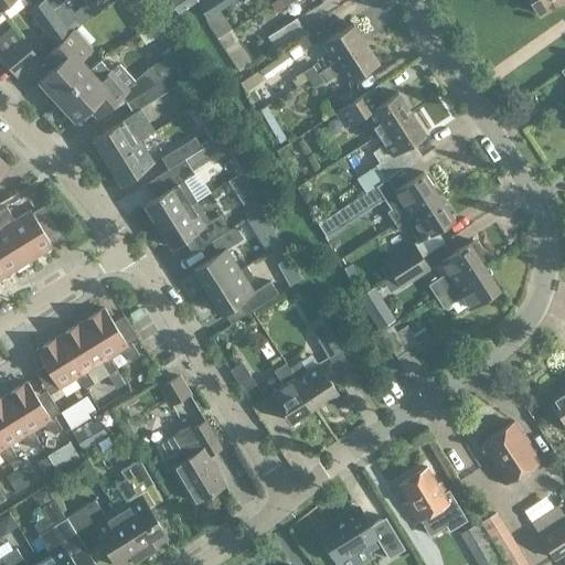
[(66,24),(48,0),(38,0),(29,7),(55,43),(71,30),(66,24)]
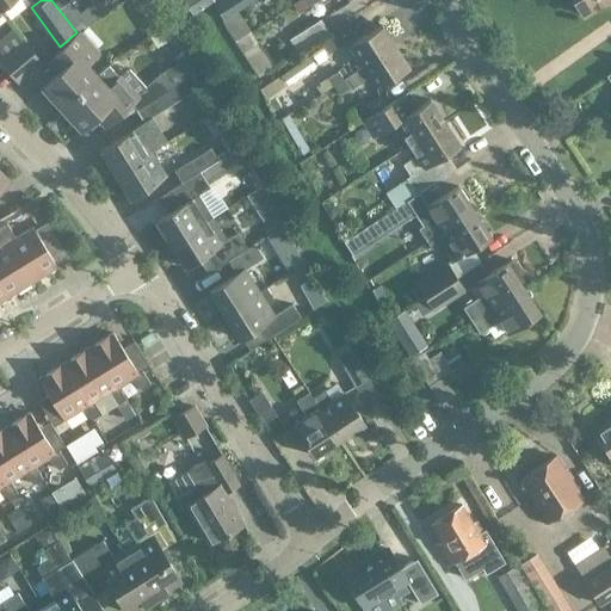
[(51,0),(72,26),(84,18),(71,0),(51,0)]
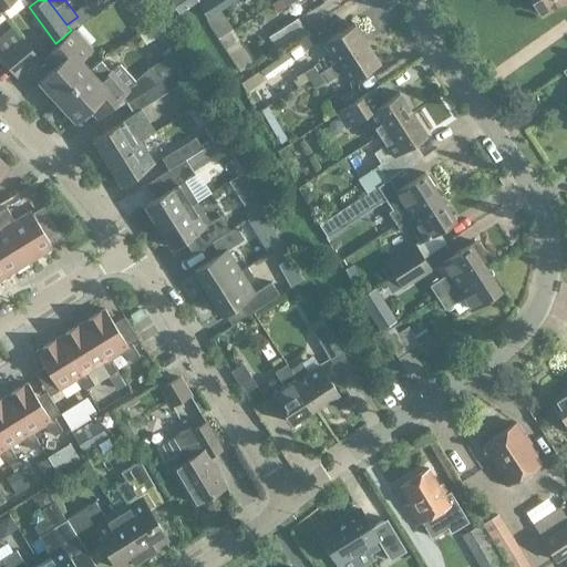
[(141,3),(138,0),(122,0),(129,10),(141,3)]
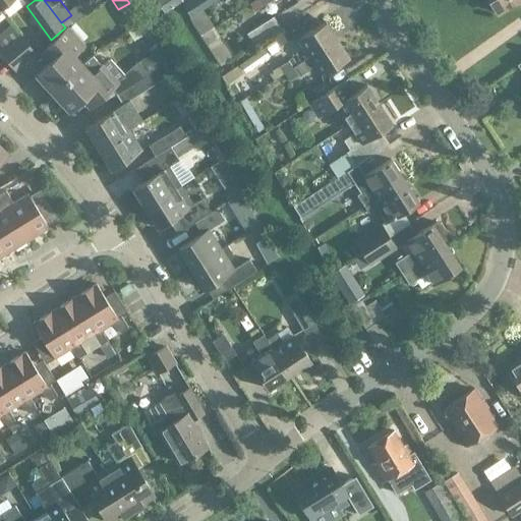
[(181,0),(156,0),(165,13),(182,1),(181,0)]
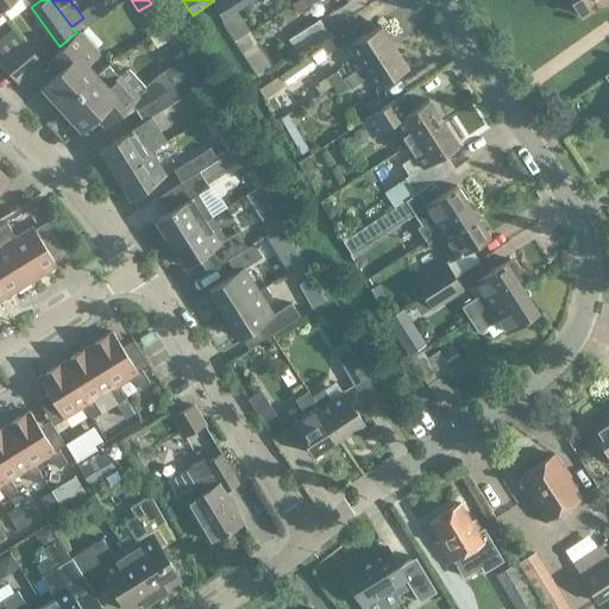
[(217,0),(214,2),(224,18),(251,0),(217,0)]
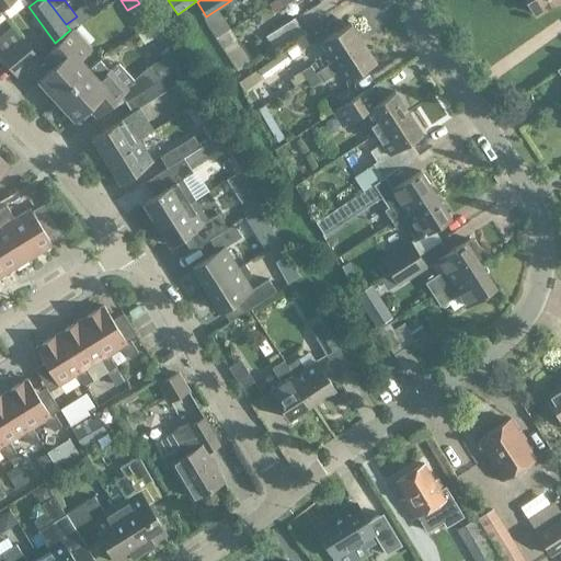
[(273,11),(283,4),(279,0),(272,0),(267,3),(273,11)]
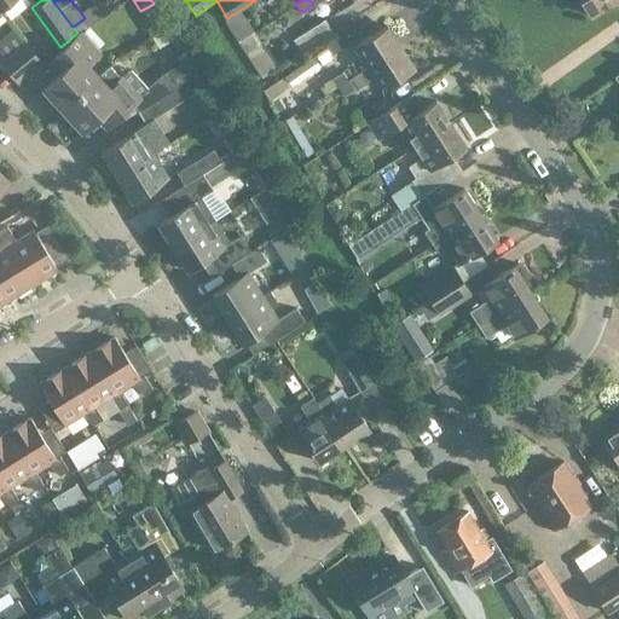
[(612,0),(580,0),(590,13),(612,0)]
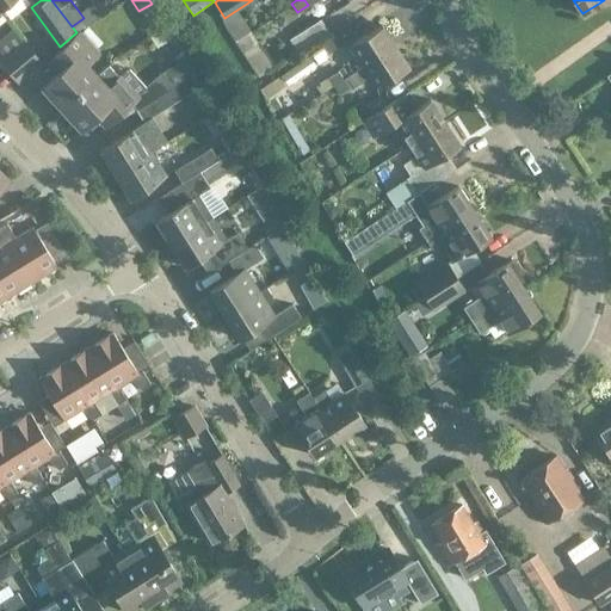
[(288,32),(316,12),(310,4),(282,24),(288,32)]
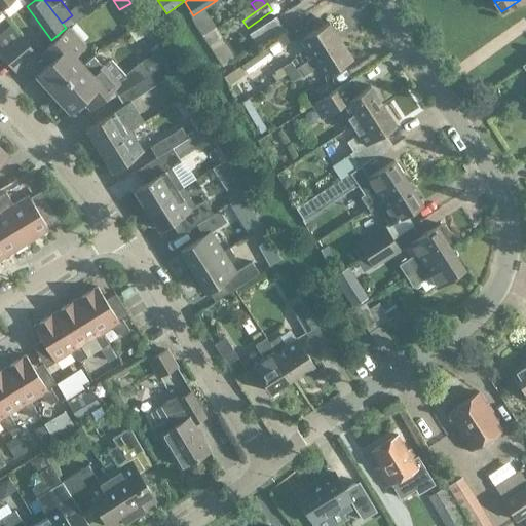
[(0,46),(21,30),(9,15),(0,23),(0,46)]
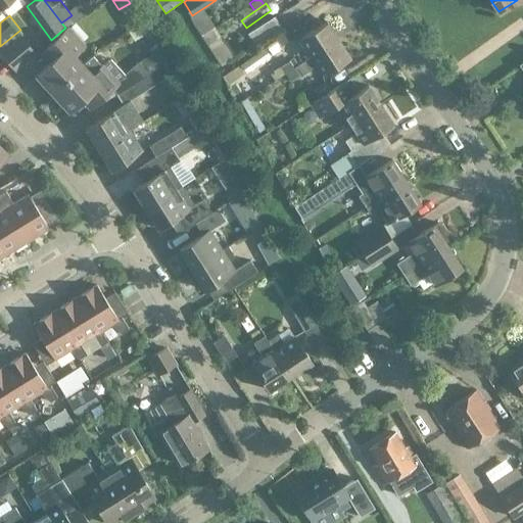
[(299,39),(311,57),(339,39),(328,21),(299,39)]
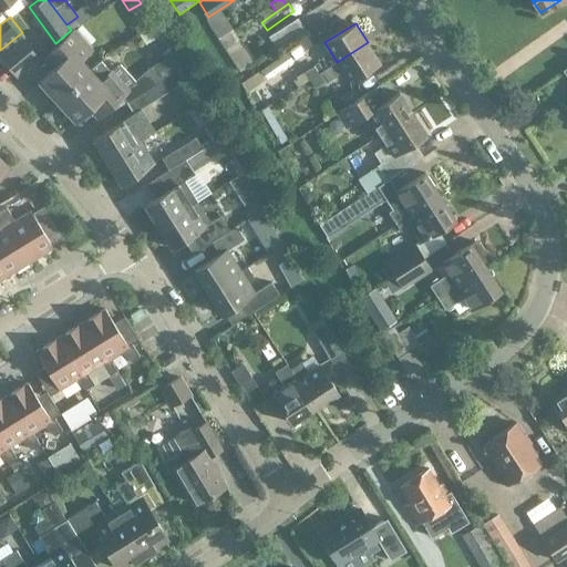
[(113,48),(146,41),(143,24),(110,31),(113,48)]
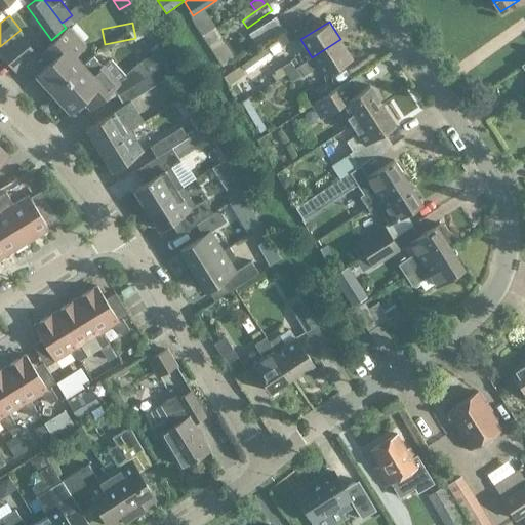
[(280,45),(297,35),(291,25),(274,36),(280,45)]
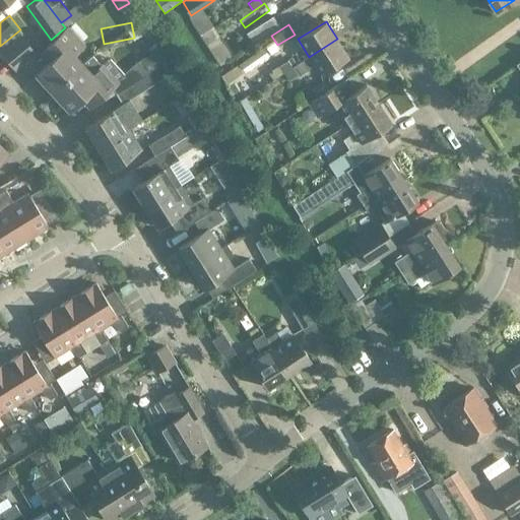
[(37,74),(53,91),(82,65),(73,55),(83,46),(67,27),(47,47),(55,57),(37,74)]
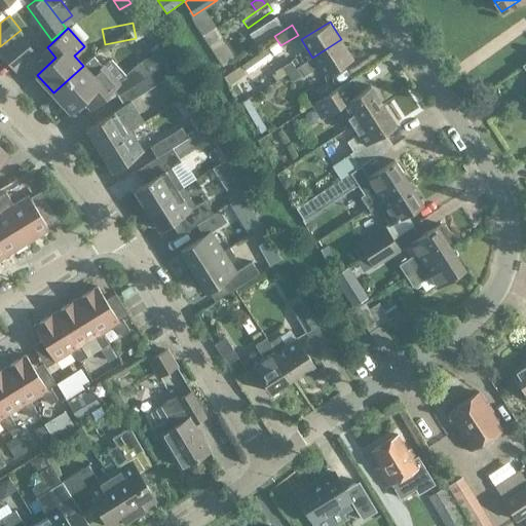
[(0,51),(0,52),(15,71),(36,54),(20,36),(0,51)]
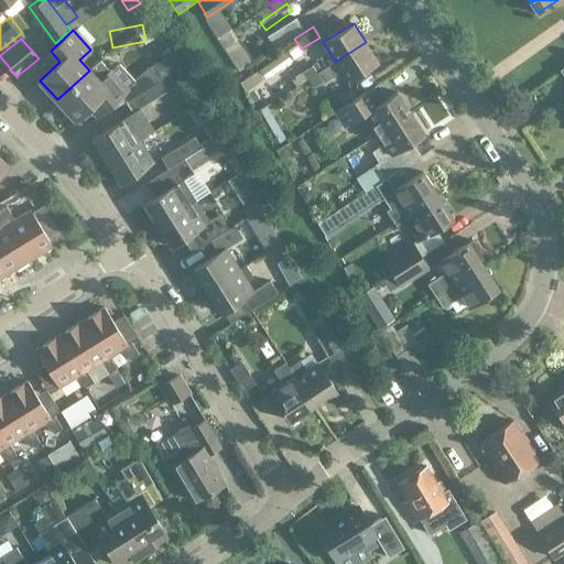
[(366,42),(335,62),(317,73),(307,79),(313,86),(323,79),(323,80),(339,68),(348,82),(378,62),(366,42)]
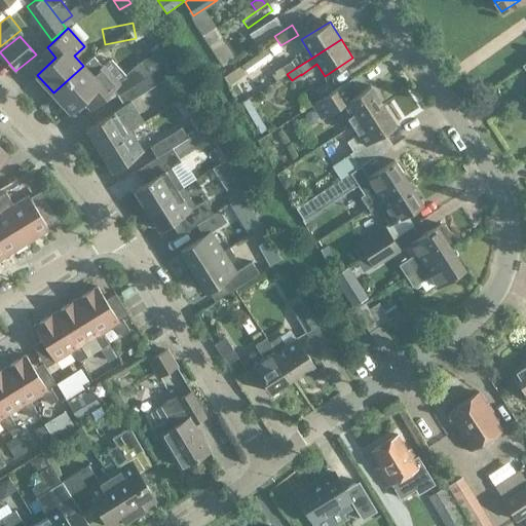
[(248,72),(272,55),(266,45),(241,62),(248,72)]
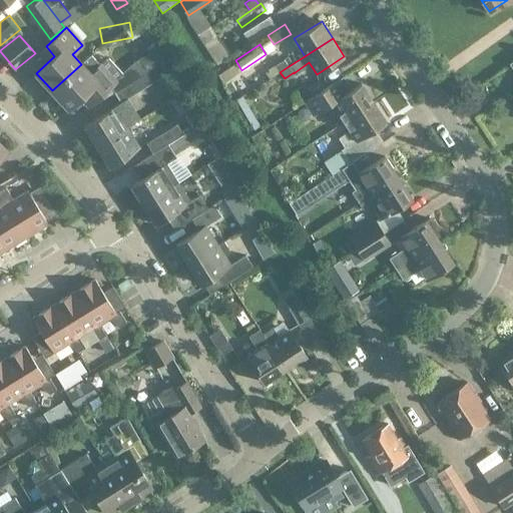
[(135,61),(144,74),(146,73),(162,63),(163,62),(155,49),(135,61)]
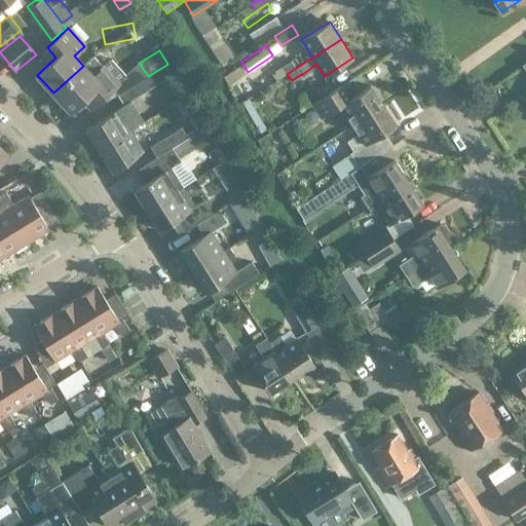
[(98,104),(116,87),(119,84),(117,82),(94,57),(83,66),(53,92),(70,111),(89,94),(98,104)]
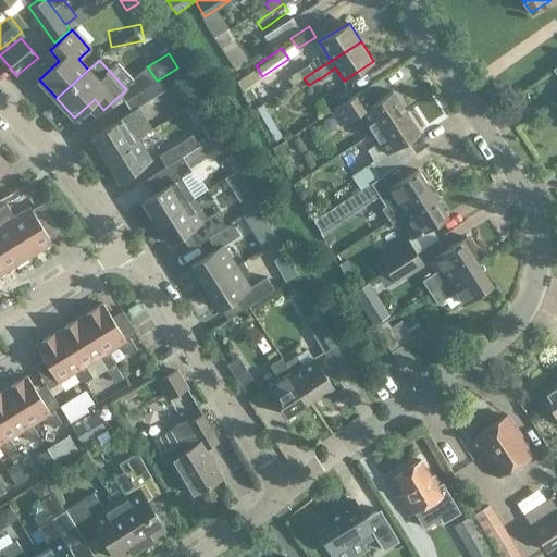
[(308,64),(299,70),(304,78),(313,72),(308,64)]
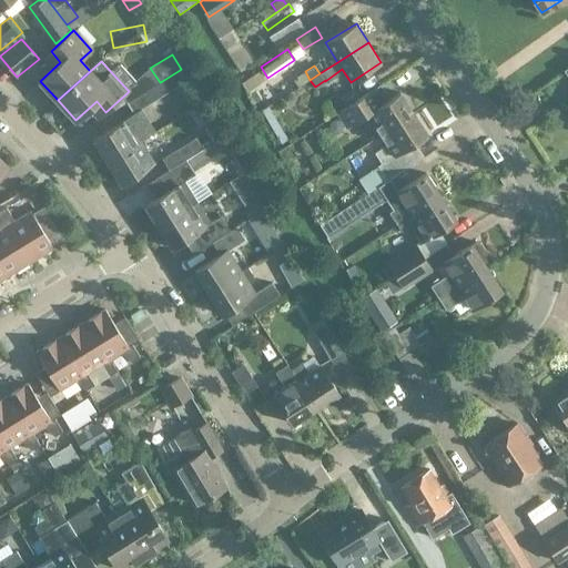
[(125,94),(129,100),(151,87),(160,82),(150,68),(127,89),(129,91),(125,94)]
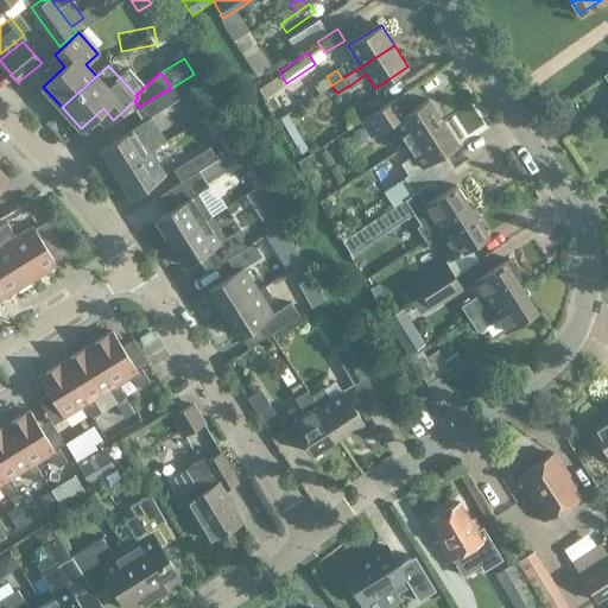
[(278,73),(258,87),(264,96),(284,82),(278,73)]
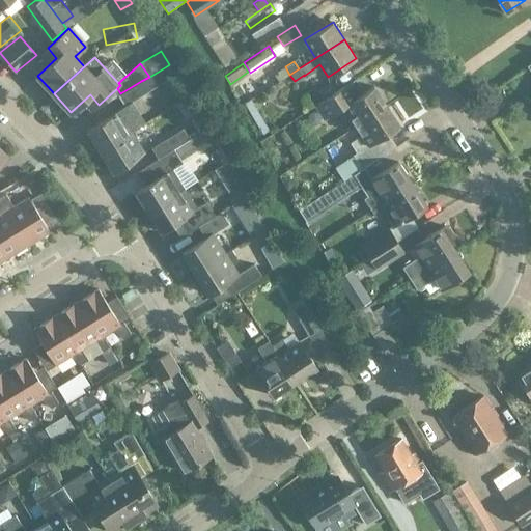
[(151,76),(159,86),(175,76),(168,65),(151,76)]
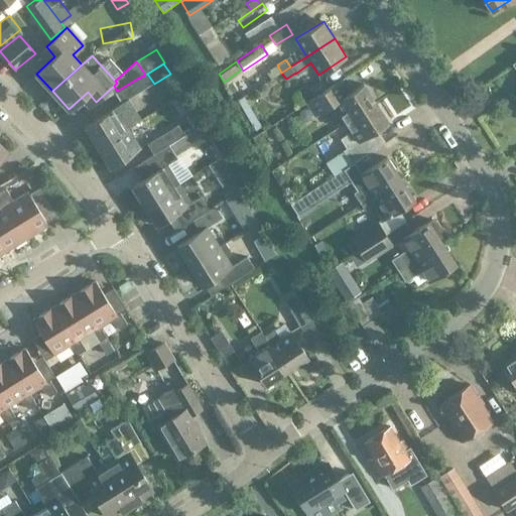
[(128,100),(144,90),(137,79),(117,91),(122,99),(126,96),(128,100)]
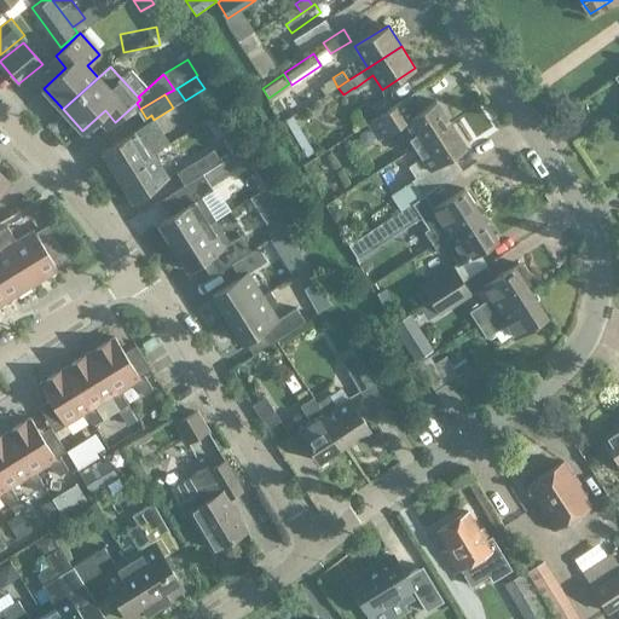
[(408,136),(415,146),(451,123),(437,100),(415,115),(405,98),(371,120),(382,136),(389,132),(397,143),(408,136)]
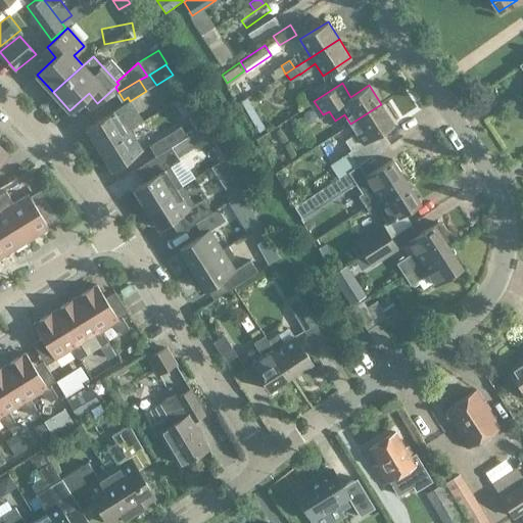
[(163,89),(172,104),(182,99),(174,84),(163,89)]
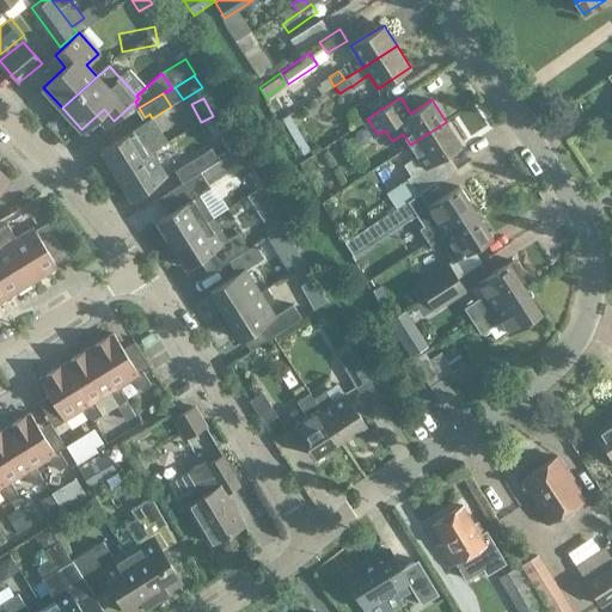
[(282,98),(273,102),(289,141),(299,136),(282,98)]
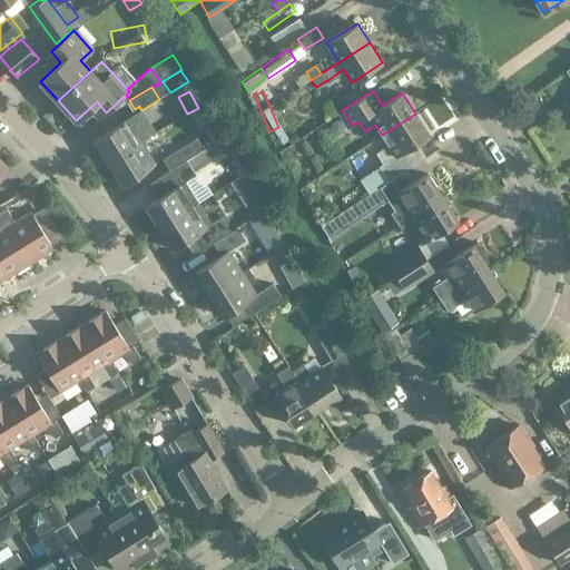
[(141,110),(139,106),(135,109),(137,112),(127,118),(127,119),(94,140),(107,161),(140,140),(155,131),(141,110)]
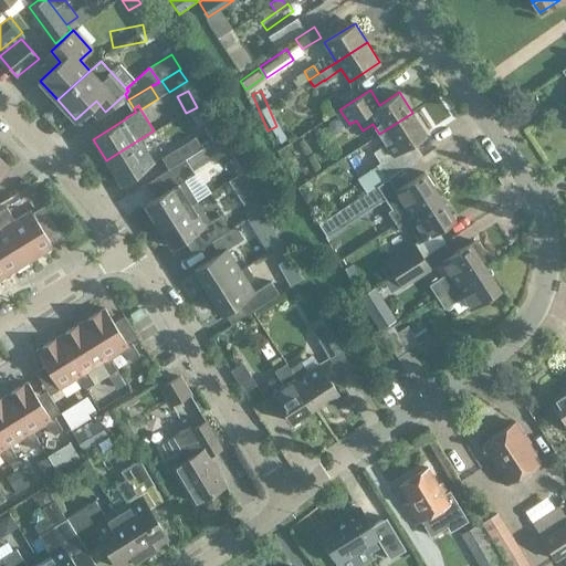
[(385,179),(388,177),(415,160),(406,146),(426,134),(412,113),(379,134),(386,144),(373,152),(380,163),(376,165),(385,179)]
